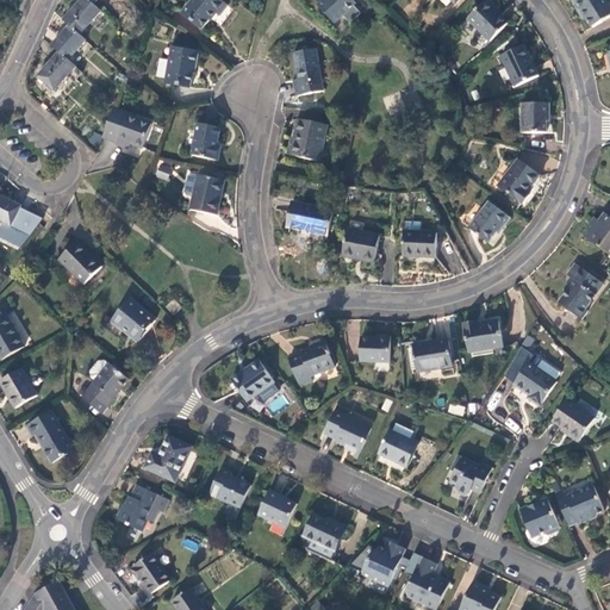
[(82,0),(64,20),(70,26),(81,36),(103,12),(94,5),(88,0),(82,0)]
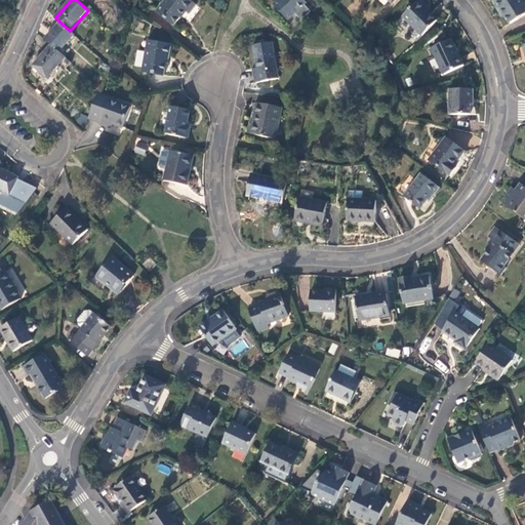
[(196,5),(189,0),(166,0),(158,12),(174,26),(186,12),(190,14),(196,5)]
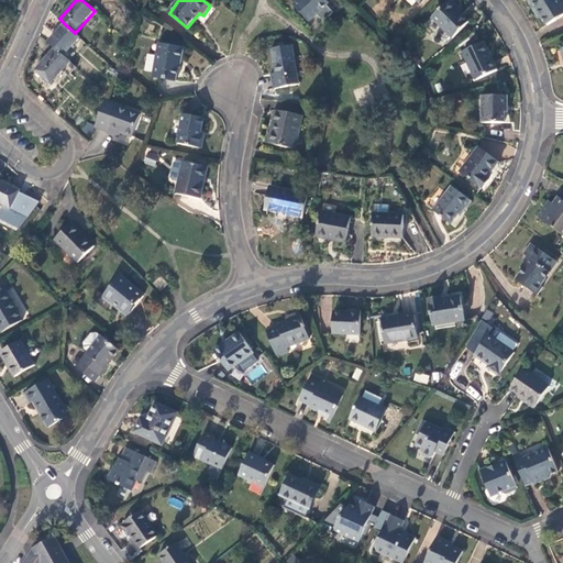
[(298,0),(294,4),(308,21),(329,2),(327,0),(298,0)]
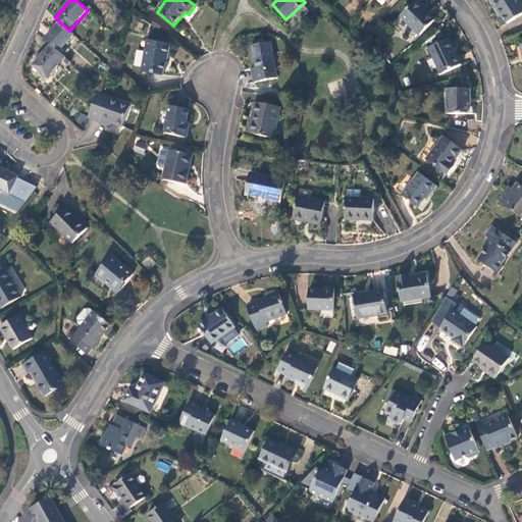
[(401,17),(420,37),(434,21),(424,10),(426,8),(418,0),(401,17)]
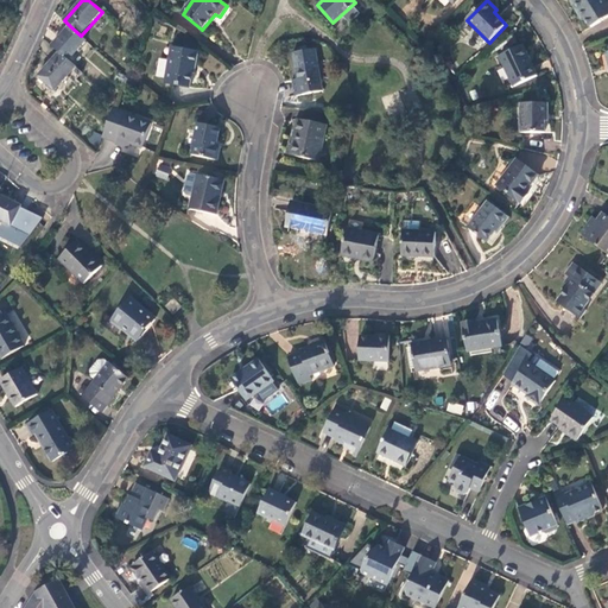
[(574,0),(571,1),(578,14),(582,12),(586,18),(591,29),(607,18),(607,10),(602,0),(574,0)]
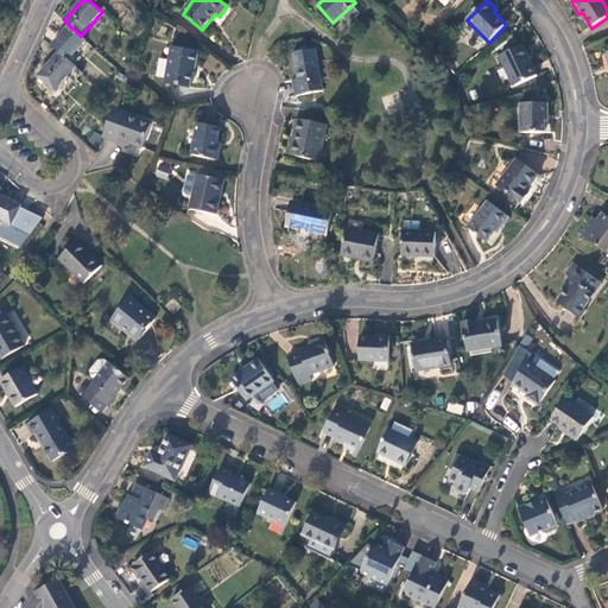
[(70,26),(52,46),(59,52),(69,61),(87,40),(81,36),(70,26)]
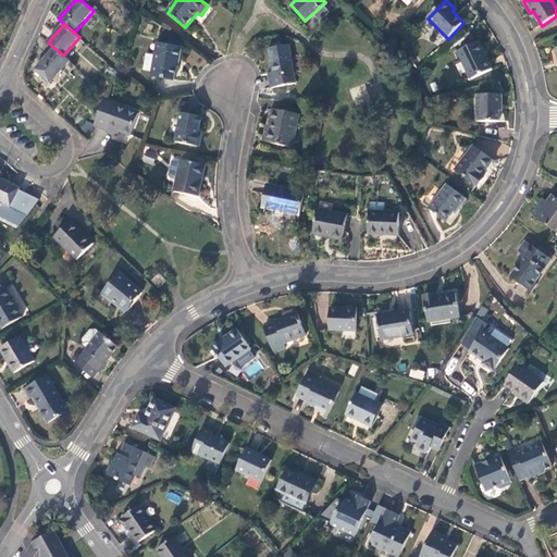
[(480,41),(459,51),(471,79),(492,71),(480,41)]
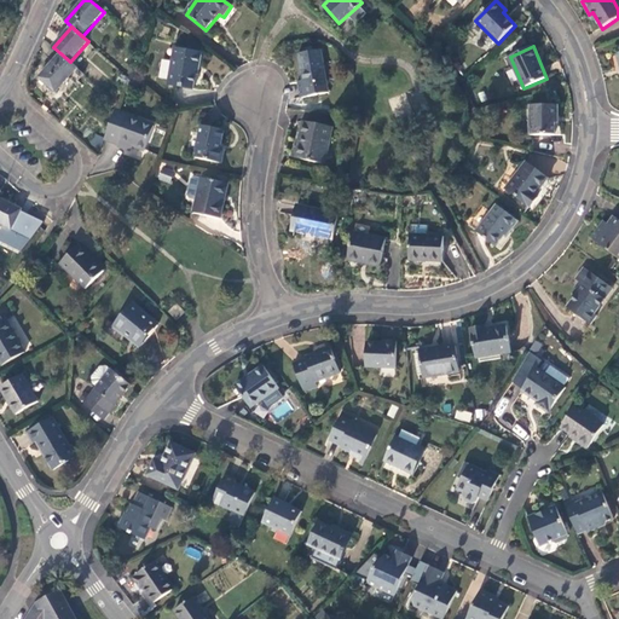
[(202,53),(178,48),(177,57),(173,57),(168,85),(195,88),(197,75),(198,75),(202,53)]
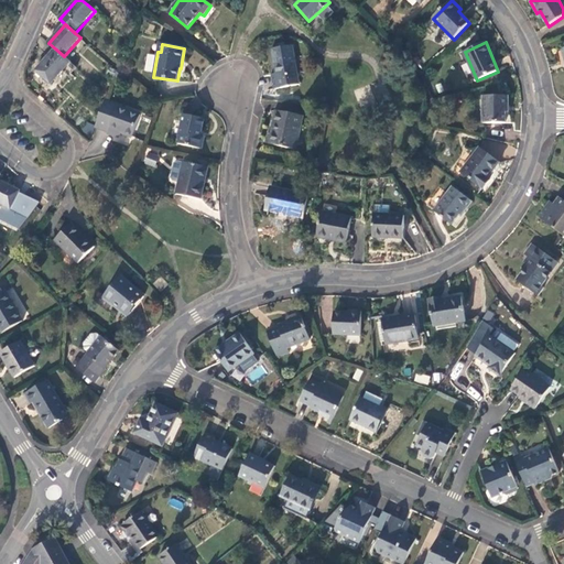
[(291,45),(271,49),(274,72),(270,73),(272,87),(296,85),(291,45)]
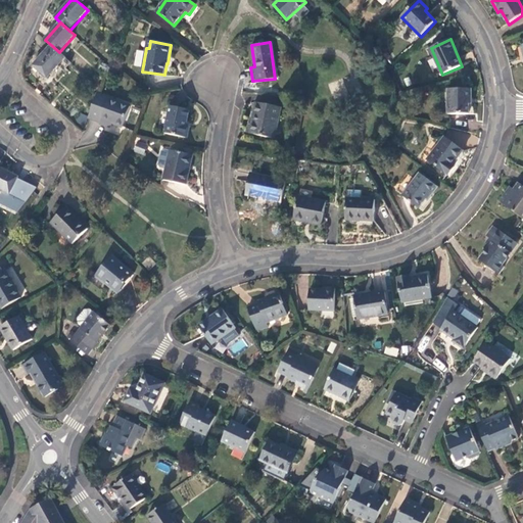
[(48,79),(65,57),(59,52),(51,45),(34,66),(48,79)]
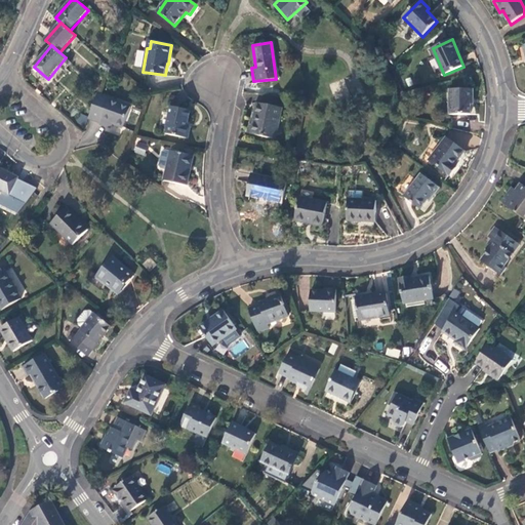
[(474,89),(449,89),(449,115),(472,115),(472,105),(475,105),(474,89)]
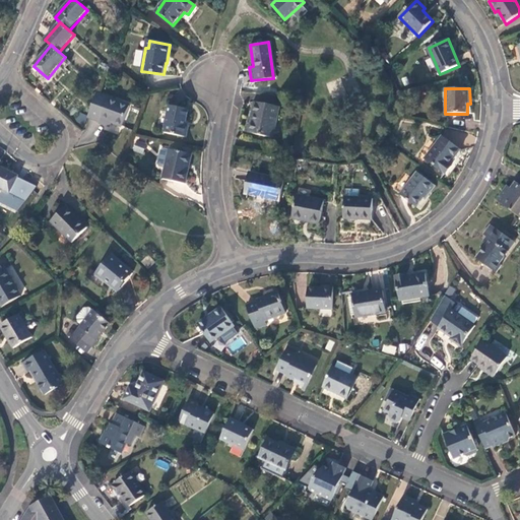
[(111,128),(112,124),(122,127),(129,105),(116,101),(98,93),(87,118),(100,123),(99,124),(111,128)]
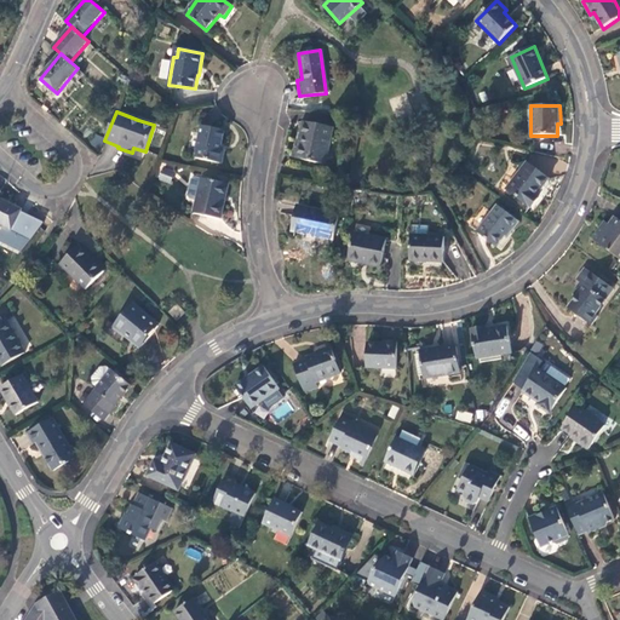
[(302,121),(299,138),(302,138),(297,160),(322,165),(329,127),(302,121)]
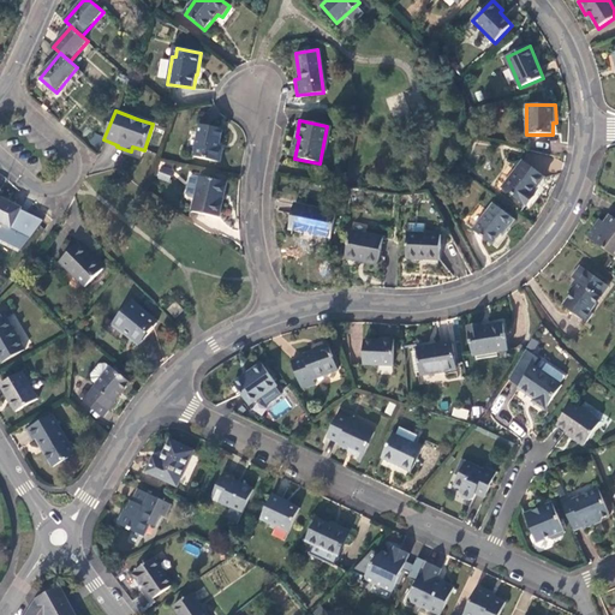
[(201,125),(193,156),(220,162),(222,150),(219,149),(222,130),(201,125)]
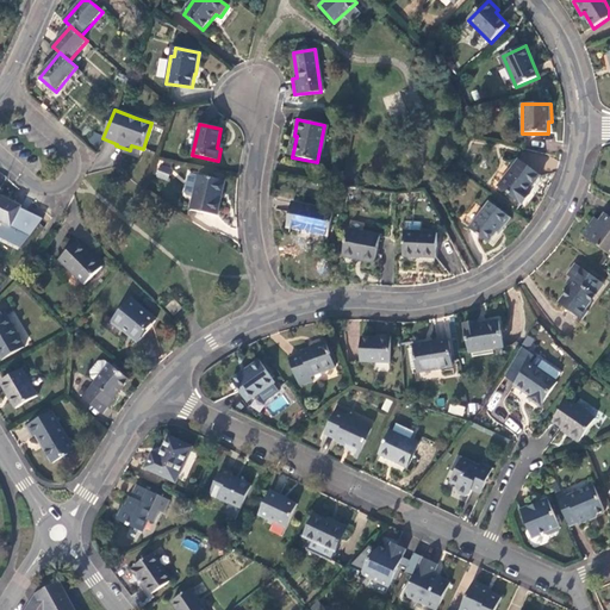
[(540,176),(518,160),(499,187),(523,205),(530,195),(528,193),(540,176)]
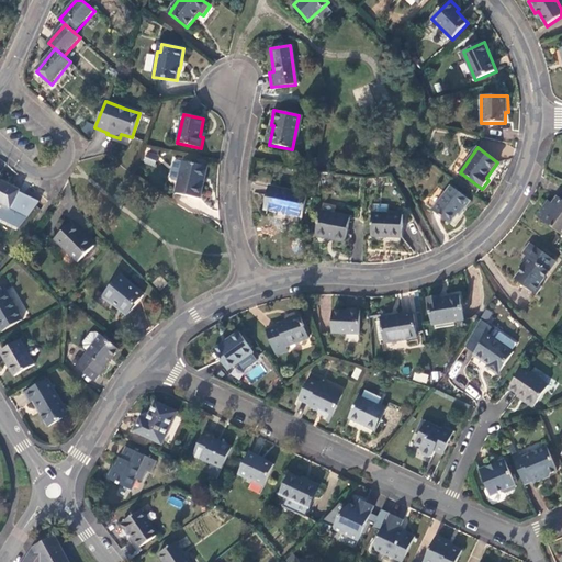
[(155,166),(157,155),(145,153),(144,164),(155,166)]
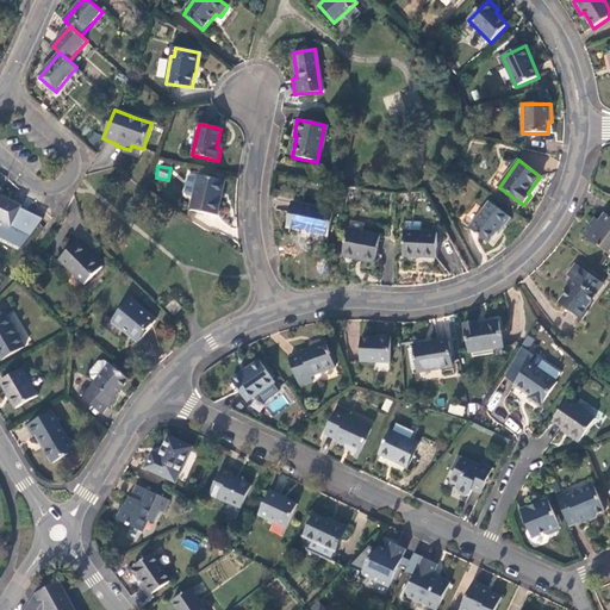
[(225,181),(199,175),(192,210),(218,216),(225,181)]
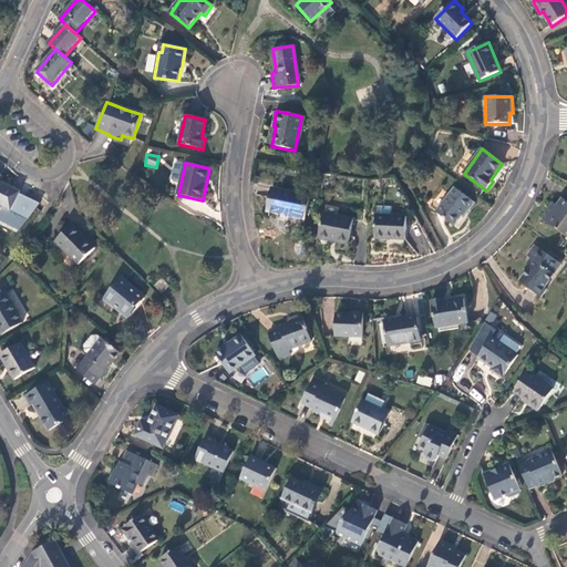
[(0,204),(11,210),(20,193),(0,182),(0,204)]
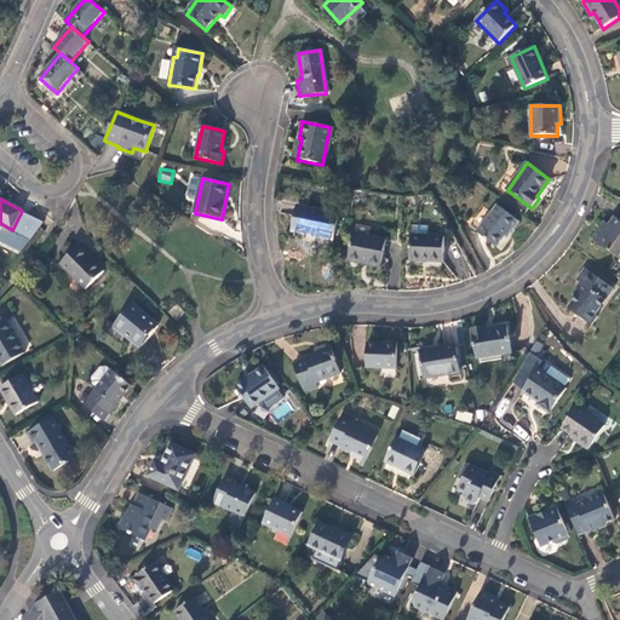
[(339,214),(298,206),(293,231),(334,240),(339,214)]
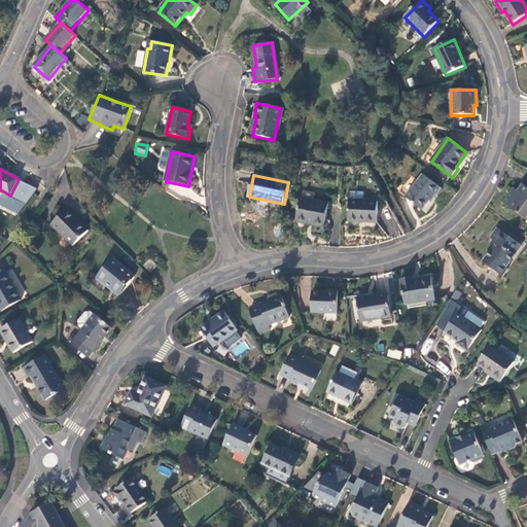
[(442,188),(423,175),(407,198),(423,210),(429,202),(431,203),(442,188)]
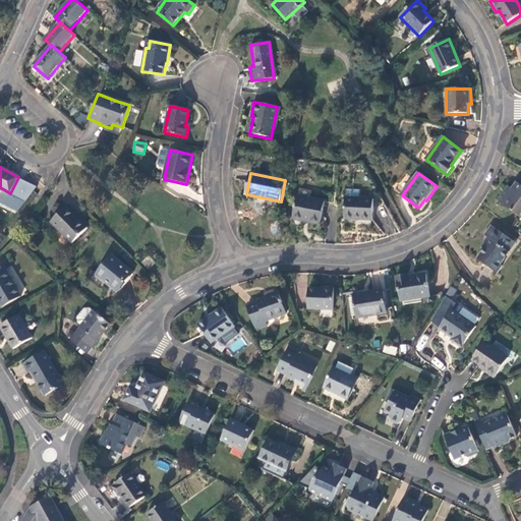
[(520,182),(516,190),(509,186),(498,200),(520,217),(520,182)]
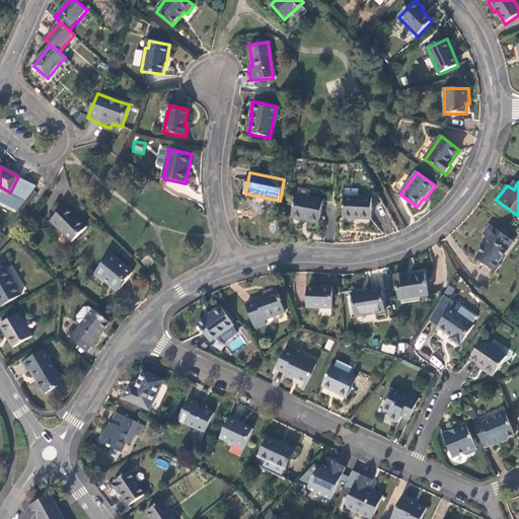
[(323,201),(297,195),(292,218),(303,221),(304,219),(319,222),(323,201)]
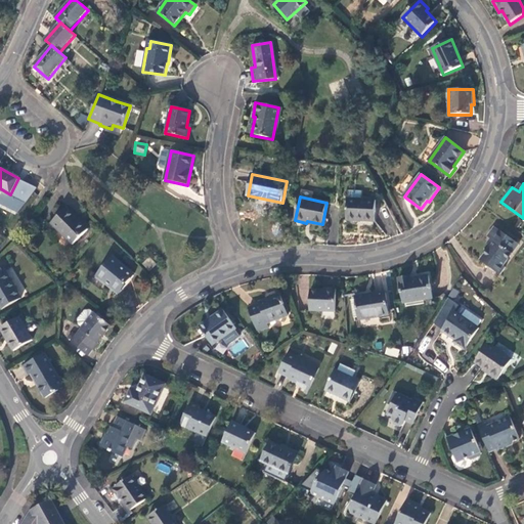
[(376,200),(348,199),(348,220),(375,221),(376,200)]
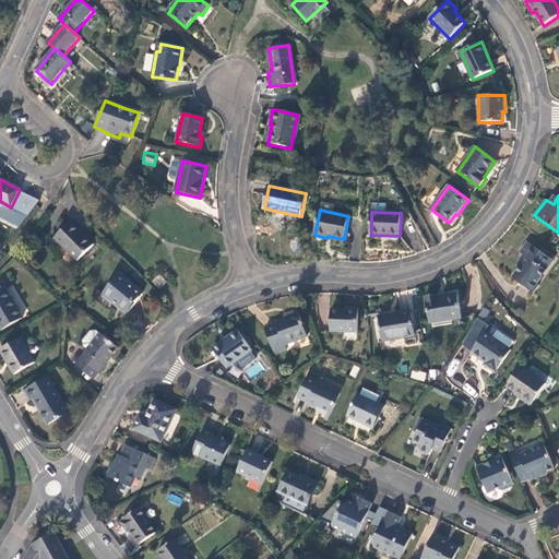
[(93,246),(70,222),(55,237),(79,261),(93,246)]
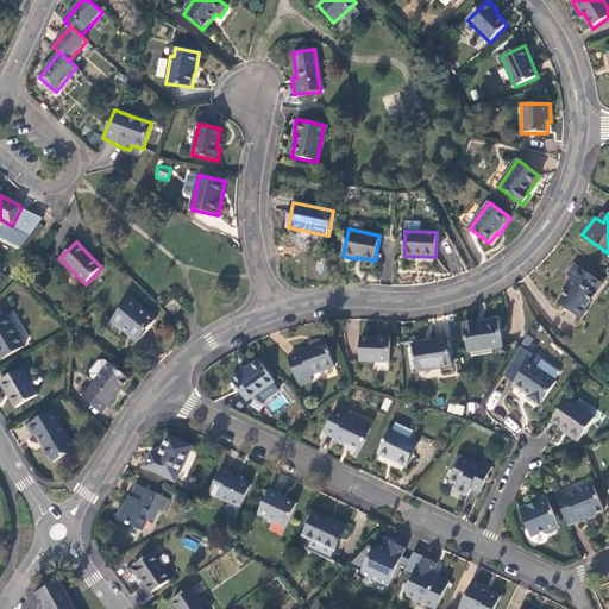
[(600,281),(575,263),(566,275),(575,281),(560,303),(583,319),(589,311),(585,309),(596,295),(592,293),(600,281)]
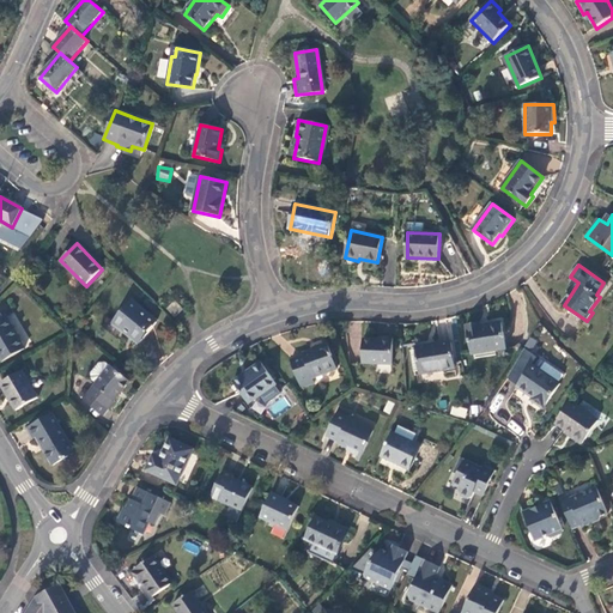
[(156,323),(131,302),(114,322),(139,344),(156,323)]
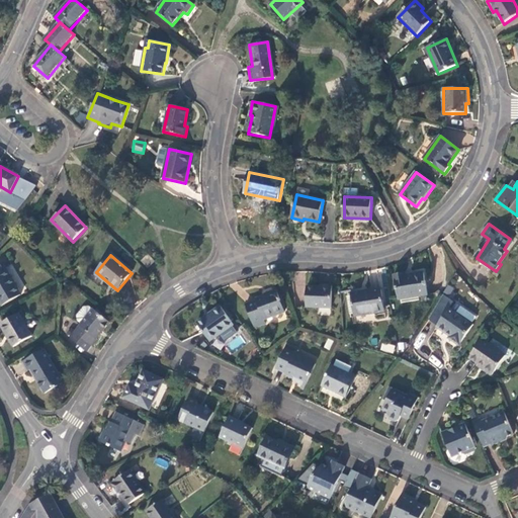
[(21,294),(5,267),(0,269),(0,303),(2,306),(21,294)]
